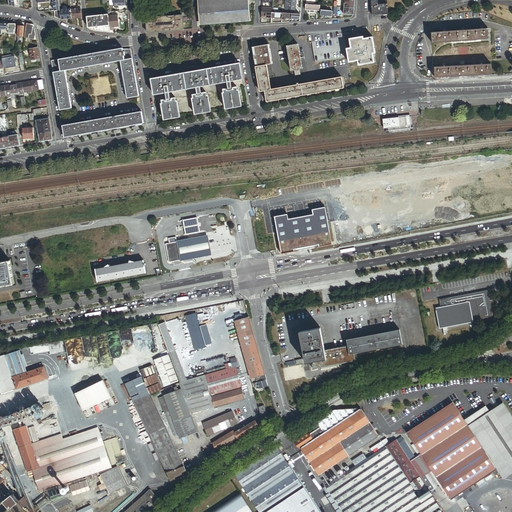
[(249,19),(247,0),(195,0),(197,11),(198,23),(241,19),(249,19)]
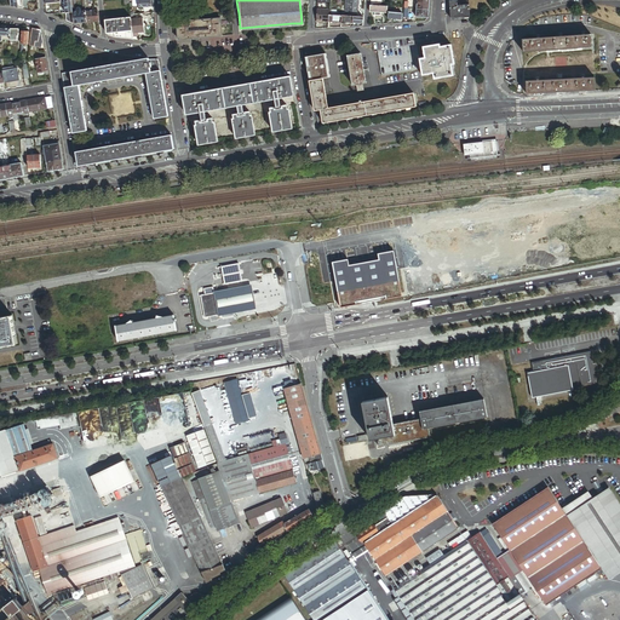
[(345,0),(345,16),(357,16),(357,0),(345,0)]
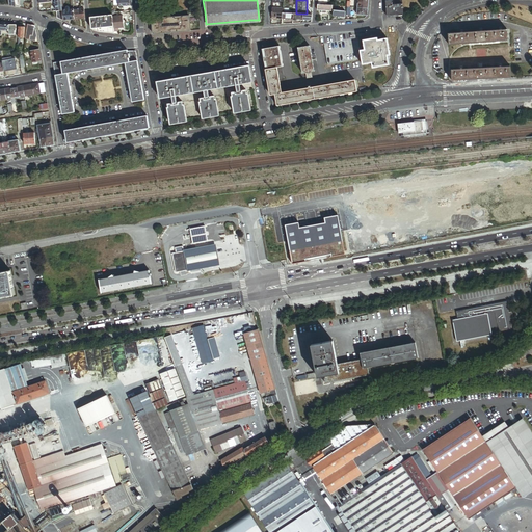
[(368,8),(368,0),(357,0),(357,8),(368,8)]
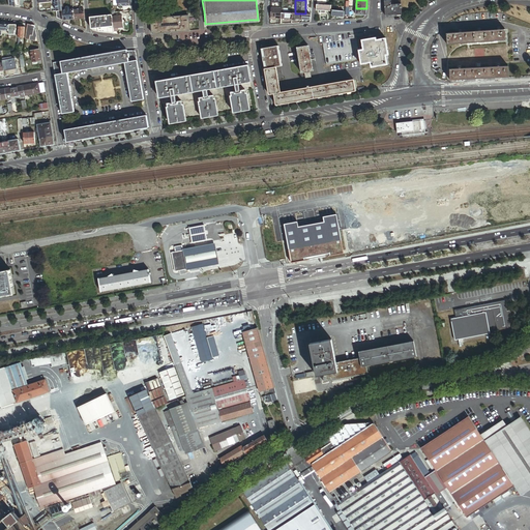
[(391,1),(385,1),(385,17),(402,16),(402,4),(391,5),(391,1)]
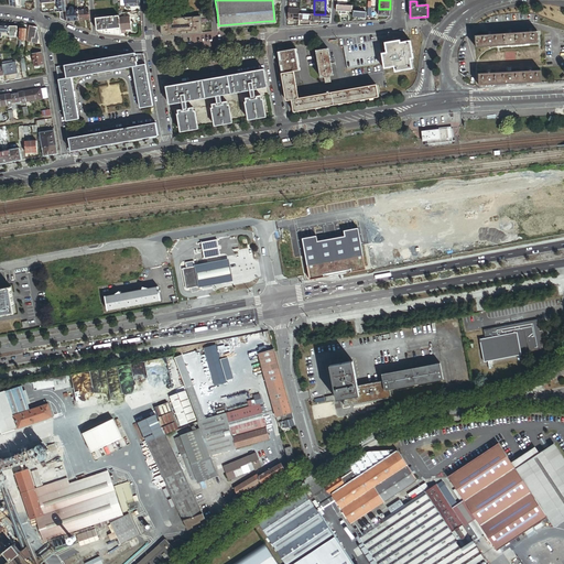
[(78,11),(78,10),(74,10),(74,9),(73,8),(72,8),(71,8),(71,9),(71,11),(66,11),(67,22),(79,21),(78,11)]
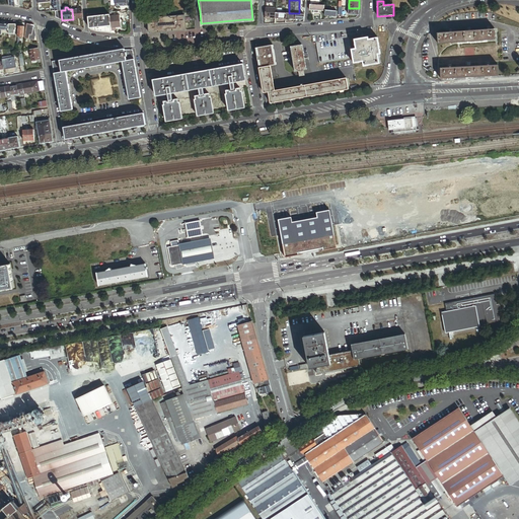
[(265,17),(276,18),(276,12),(276,8),(266,8),(265,17)]
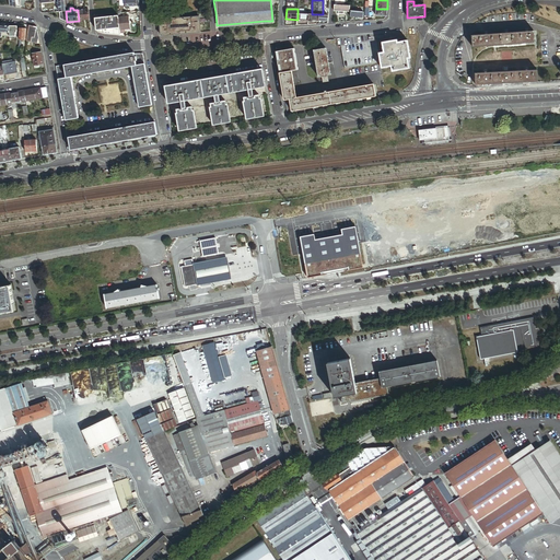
[(79,21),(90,20),(89,10),(78,11),(79,21)]
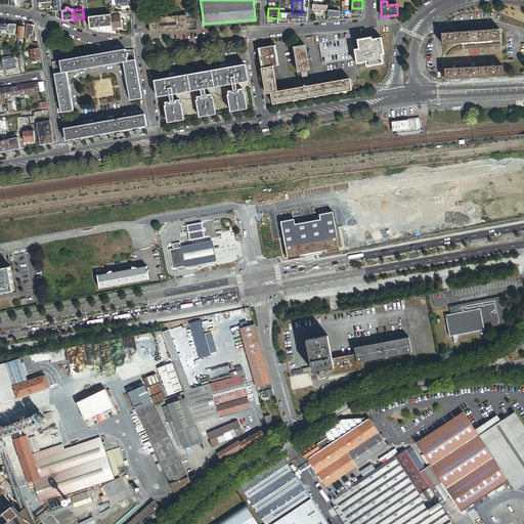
[(112,26),(111,15),(89,17),(90,28),(92,30),(98,32),(113,33),(112,26)]
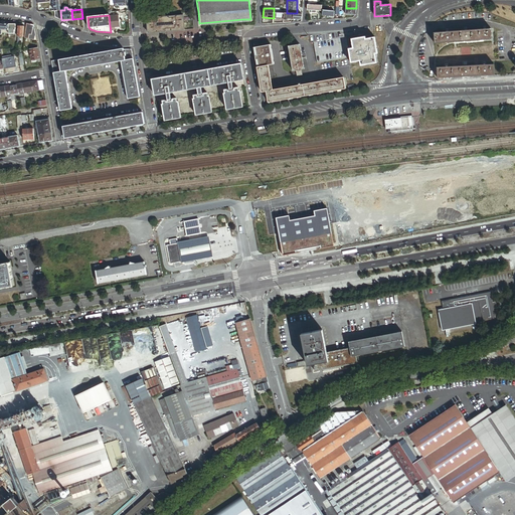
[(147,18),(148,33),(184,30),(183,15),(147,18)]
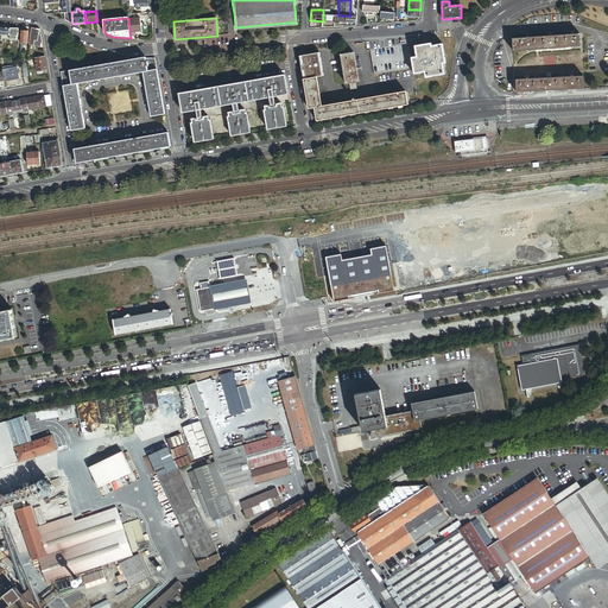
[(140,19),(130,19),(132,36),(137,36),(135,32),(141,31),(140,19)]
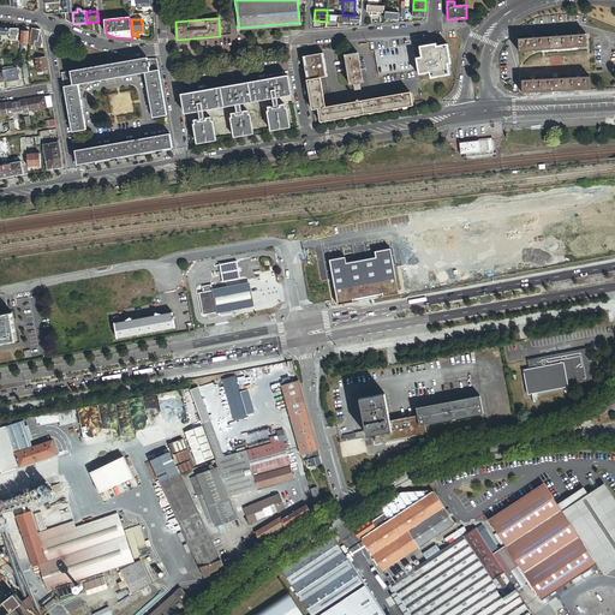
[(33,28),(30,45),(35,46),(36,41),(39,41),(41,30),(33,28)]
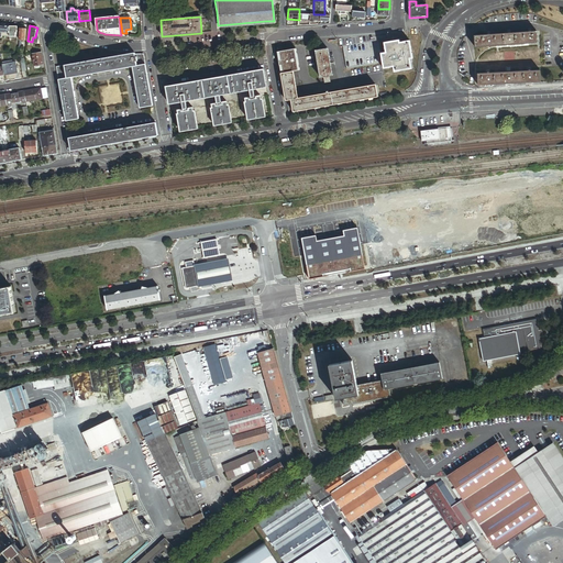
[(475,36),(475,47),(538,43),(537,32),(475,36)]
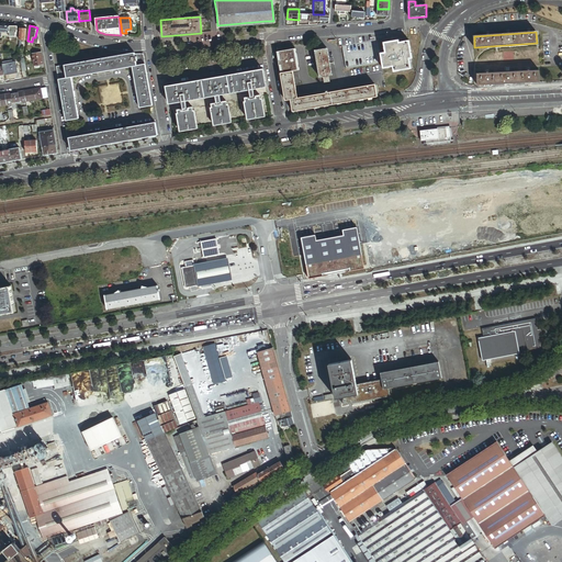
[(349,68),(381,63),(380,54),(378,40),(341,46),(346,69),(349,68)]
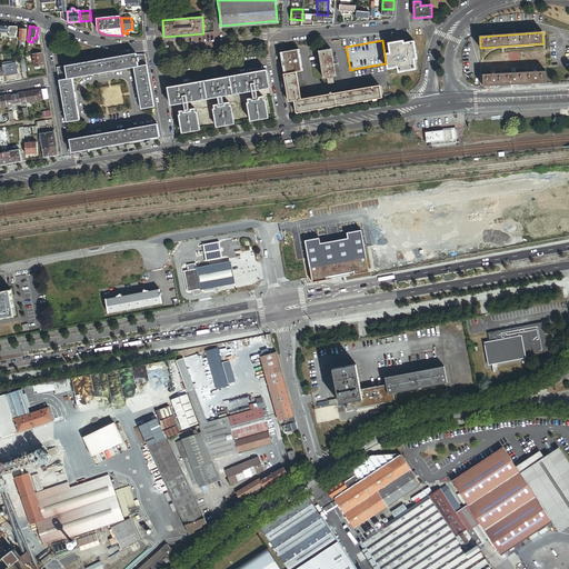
[(387,70),(397,68),(398,72),(417,70),(415,59),(417,59),(413,41),(405,42),(403,41),(389,43),(390,53),(385,55),(386,63),(387,70)]
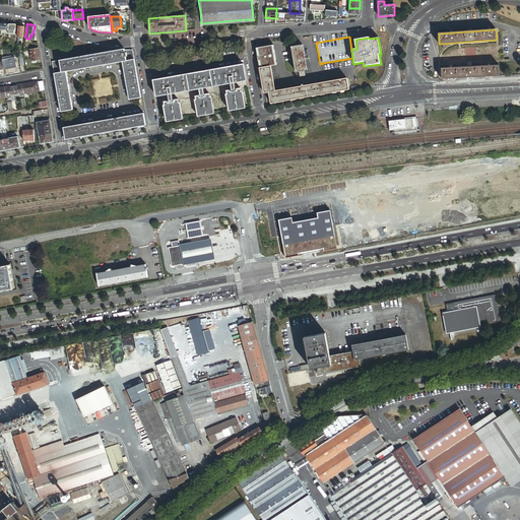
[(259,67),(270,65),(275,65),(271,45),(256,48),(259,67)]
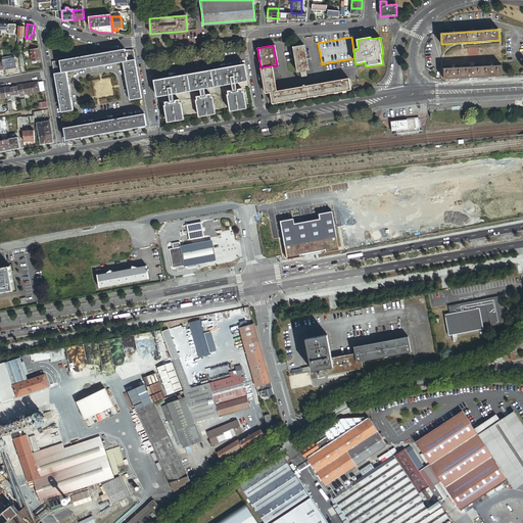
[(306,58),(304,45),(293,47),(297,72),(301,72),(301,77),(306,76),(305,70),(308,70),(306,60),(306,58)]
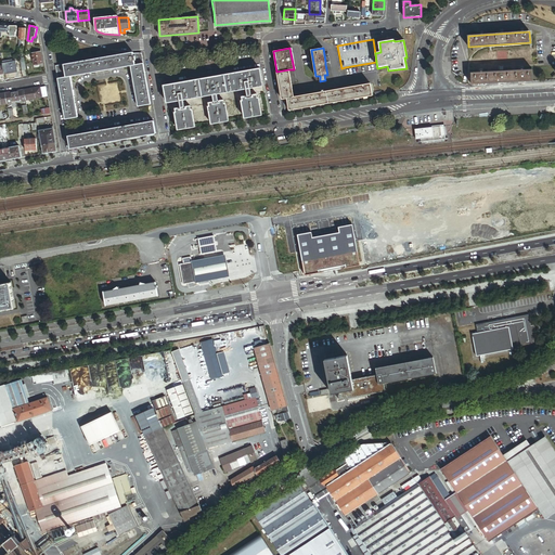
[(43,64),(41,51),(31,53),(34,65),(43,64)]
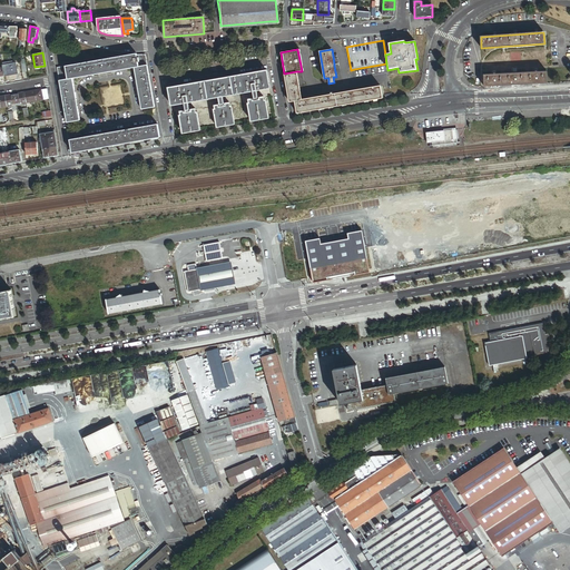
[(130,55),(58,68),(68,123),(80,120),(74,79),(135,68),(141,109),(155,107),(150,85),(145,55),(130,55)]
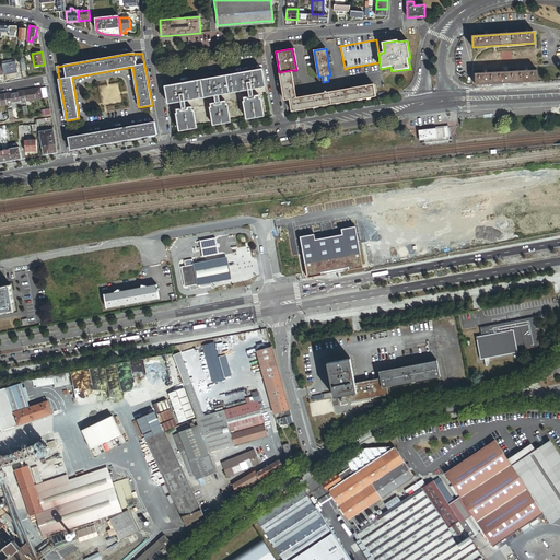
[(15,61),(2,63),(3,67),(3,68),(4,73),(18,71),(16,65),(15,61)]
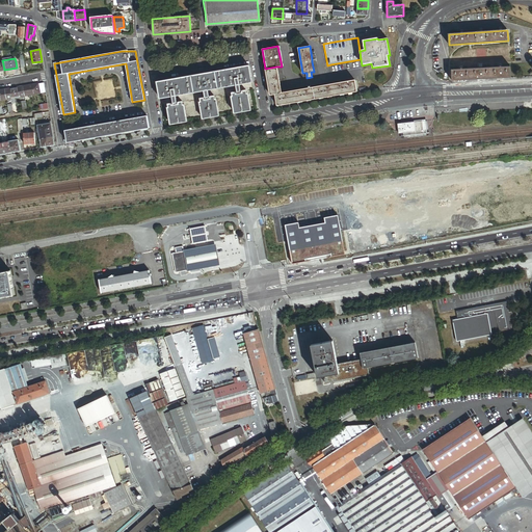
[(240,84),(253,82),(249,65),(157,82),(160,99),(173,97),(176,96),(205,90),(208,90),(237,85),(240,84)]
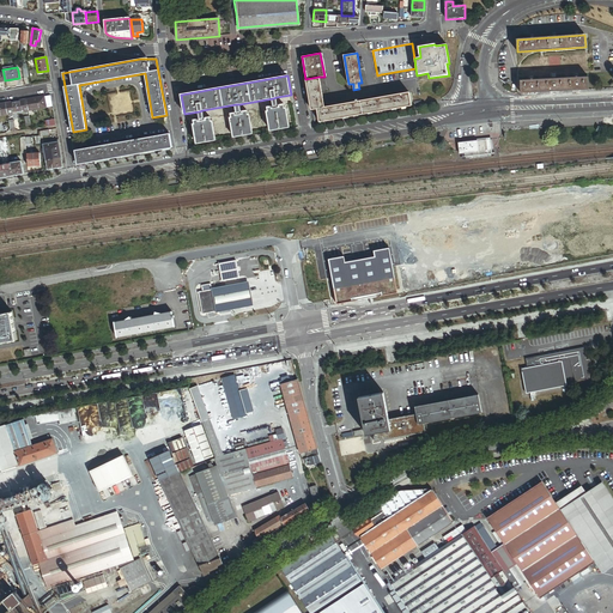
[(325,108),(319,77),(305,79),(311,109),(316,108),(319,122),(411,105),(410,92),(357,102),(357,101),(356,101),(356,102),(325,108)]
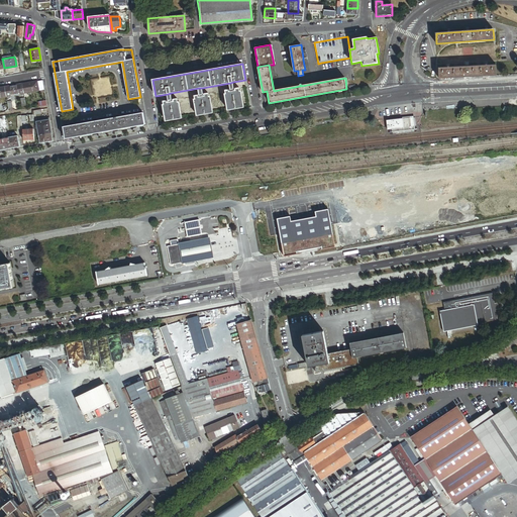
[(438,69),(439,79),(497,76),(496,65),(438,69)]
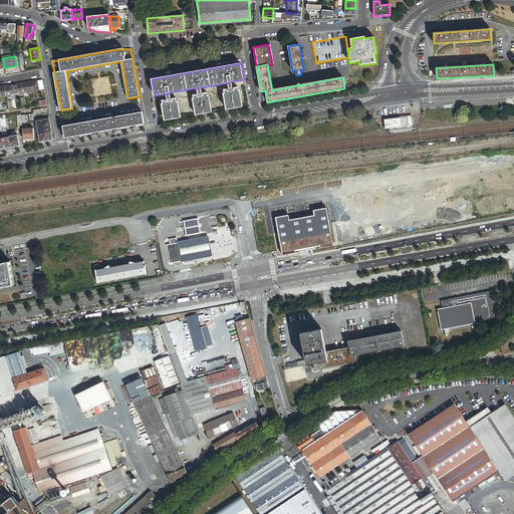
[(37,81),(22,83),(24,92),(39,90),(37,81)]
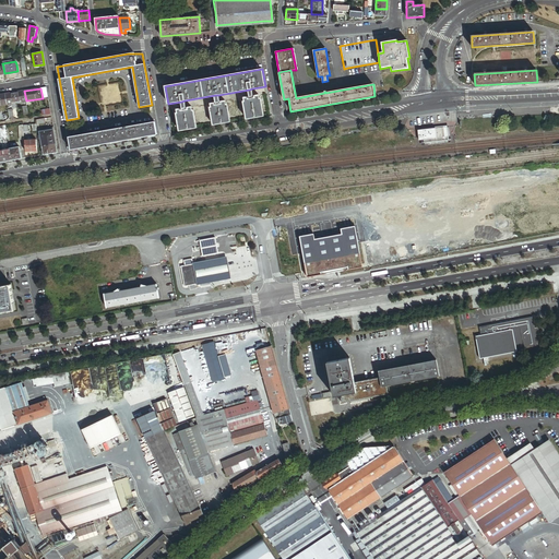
[(26,100),(24,91),(15,93),(16,103),(26,100)]
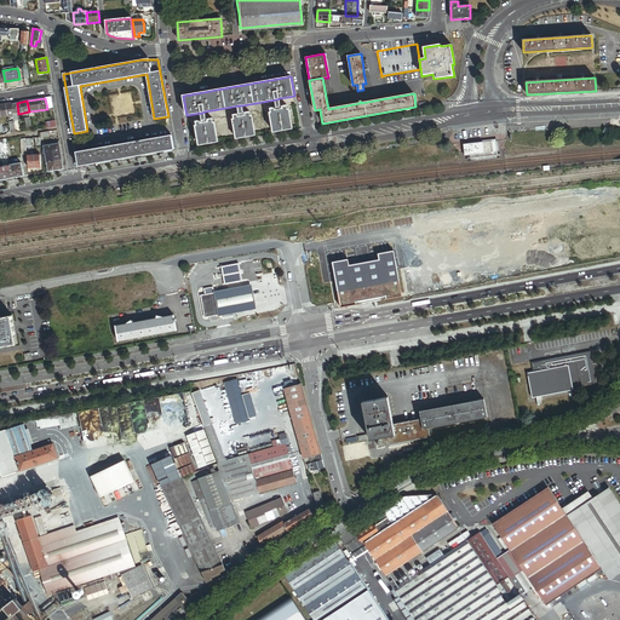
[(18,114),(17,103),(6,104),(9,115),(18,114)]
